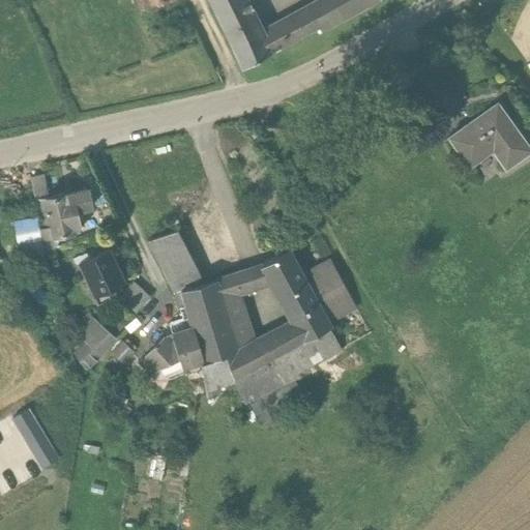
[(210,0),(215,9),(233,0),(210,0)]
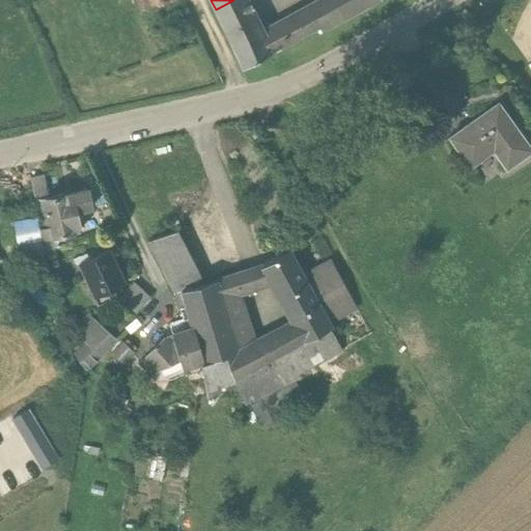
[(258,26),(245,0),(233,0),(216,9),(238,54),(243,66),(287,43),(278,22),(271,26),(264,23),(258,26)]
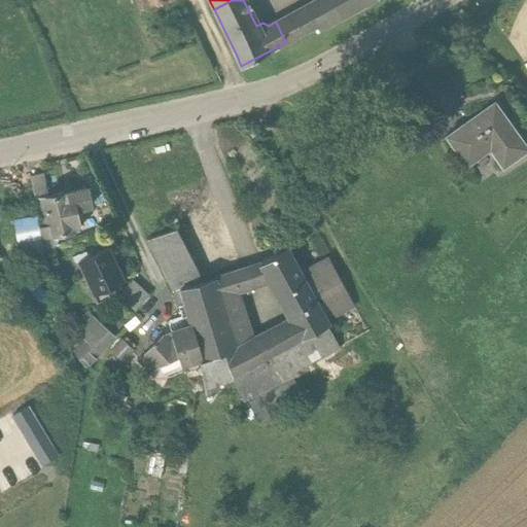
[(316,0),(276,22),(285,42),(316,26),(318,30),(375,0),(316,0)]
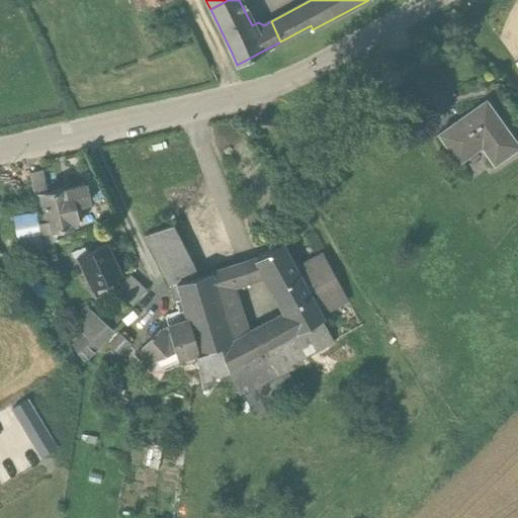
[(454,12),(444,17),(446,22),(456,16),(454,12)]
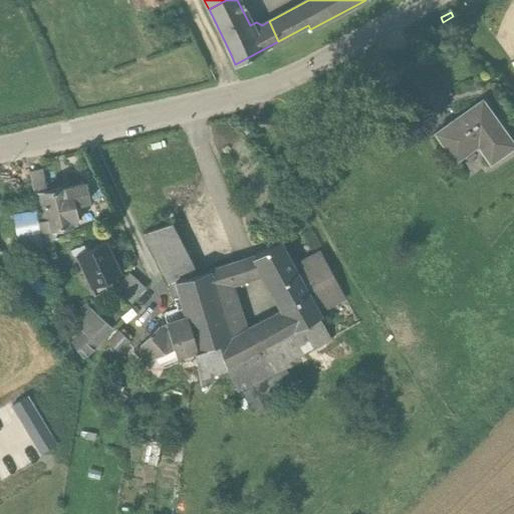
[(513,147),(482,101),(436,135),(455,162),(477,146),(491,164),(513,147)]
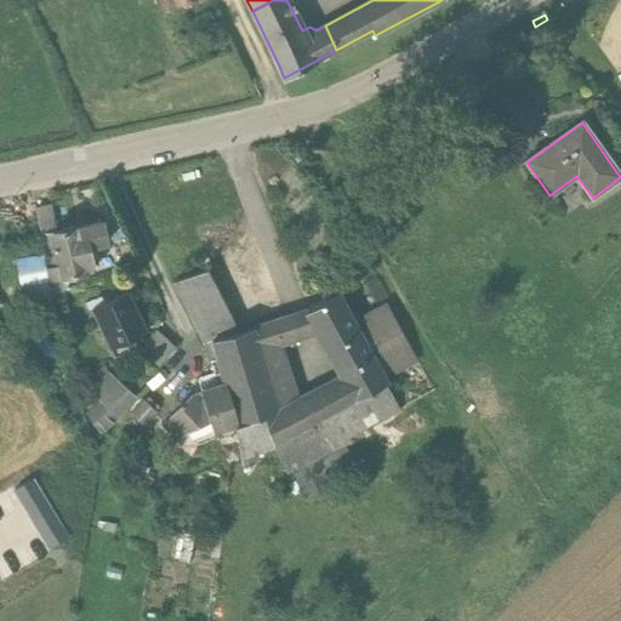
[(51,206),(35,210),(40,235),(53,234),(57,233),(51,206)]
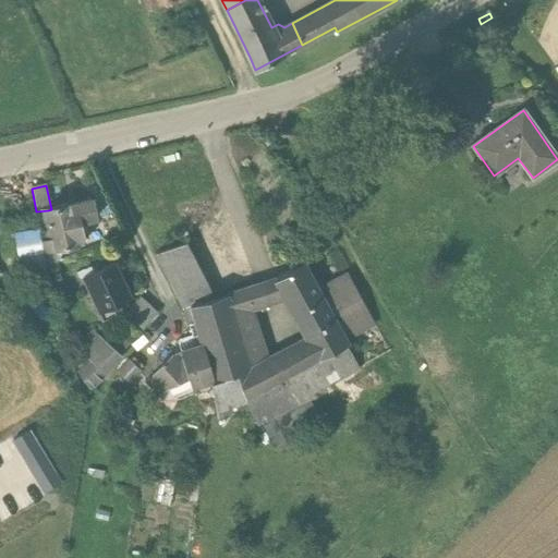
[(51,209),(48,210),(55,244),(57,249),(59,249),(83,243),(79,223),(95,219),(91,199),(68,205),(68,206),(51,209)]
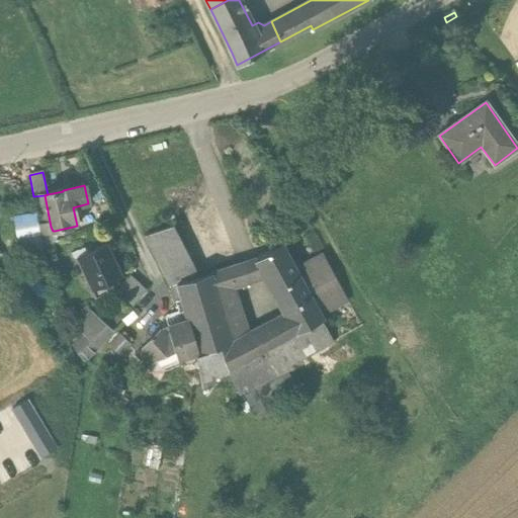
[(45,195),(33,196),(39,229),(51,227),(45,195)]
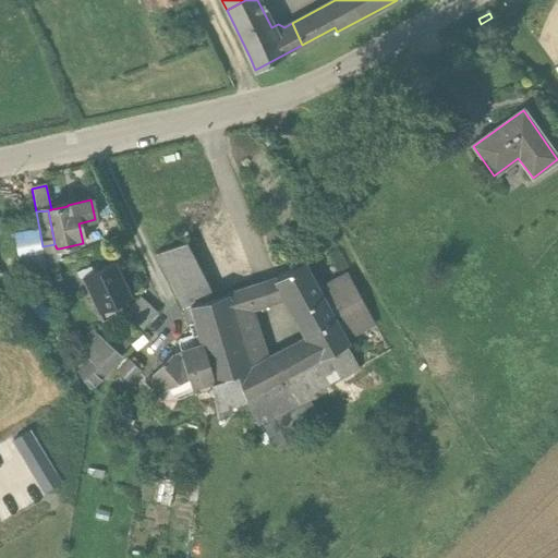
[(186,243),(155,255),(182,308),(190,306),(214,299),(186,243)]
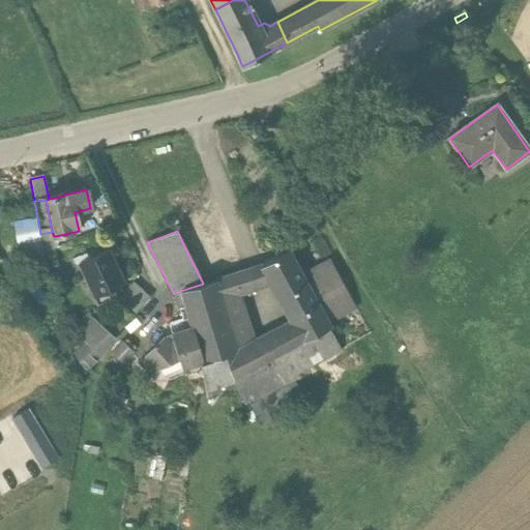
[(52,232),(40,234),(43,253),(58,247),(56,236),(54,236),(52,232)]
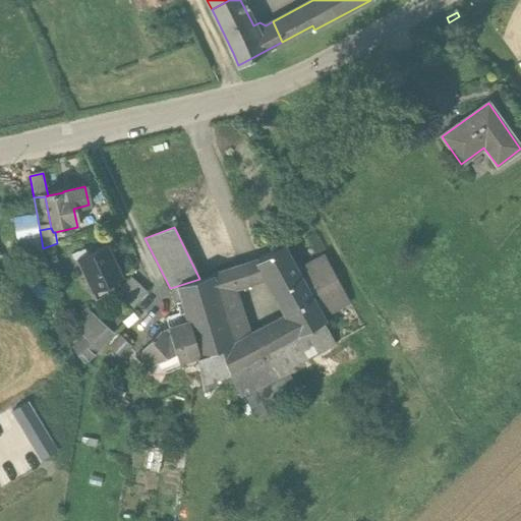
[(107,245),(93,252),(90,246),(71,255),(73,262),(77,259),(96,299),(107,294),(104,287),(122,279),(107,245)]
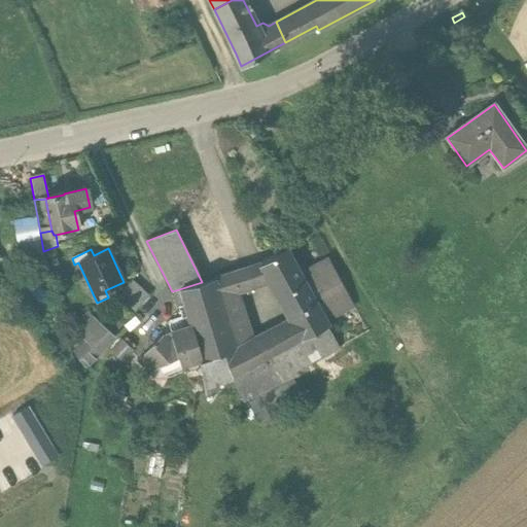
[(301,275),(285,248),(261,265),(271,282),(289,315),(315,303),(301,275)]
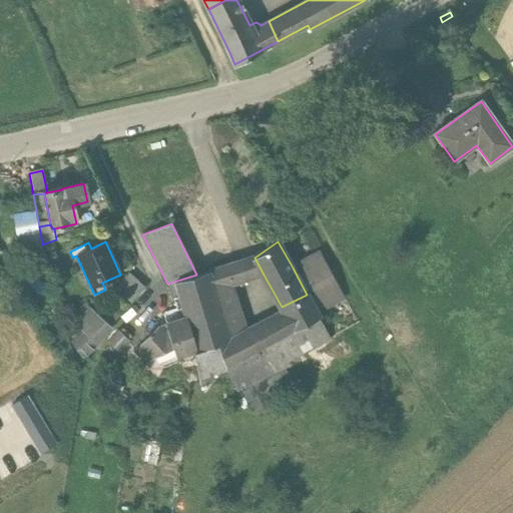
[(321,252),(293,268),(307,295),(316,312),(344,297),(321,252)]
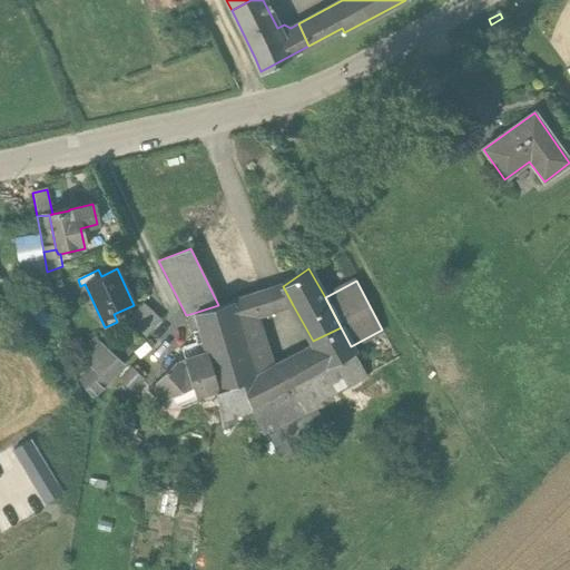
[(283,286),(233,302),(238,322),(258,316),(293,305),(283,286)]
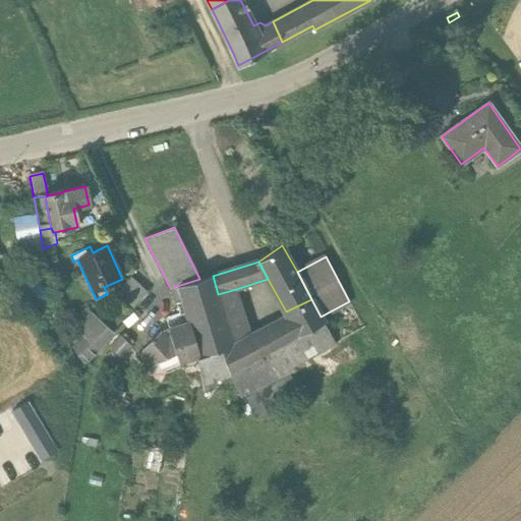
[(199,279),(177,286),(177,287),(182,302),(188,322),(199,356),(234,345),(230,333),(218,294),(213,276),(199,279)]
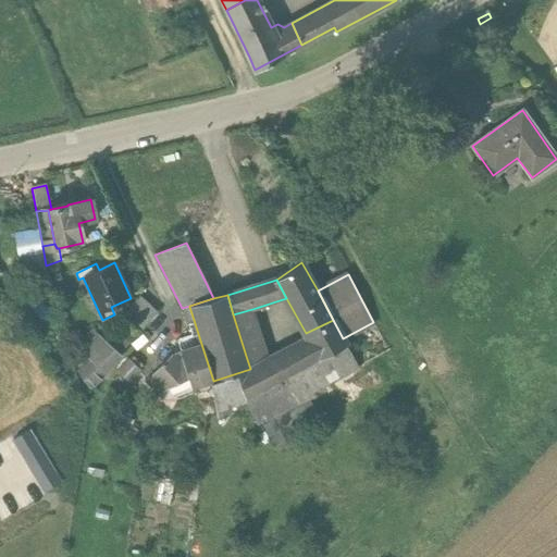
[(158,313),(140,298),(123,316),(141,332),(158,313)]
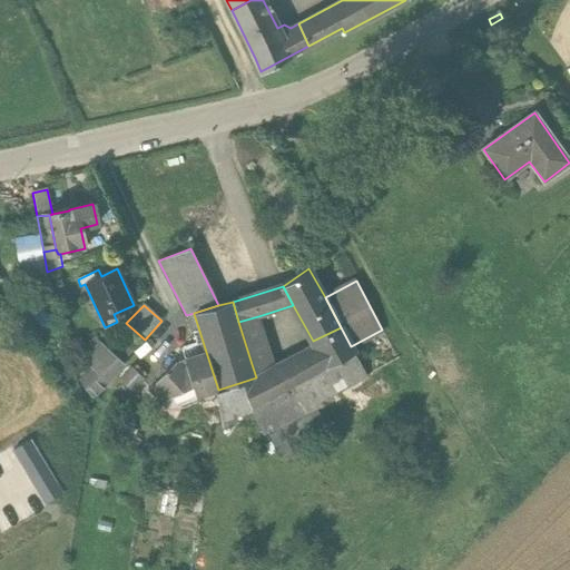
[(194,314),(187,316),(192,333),(199,331),(194,314)]
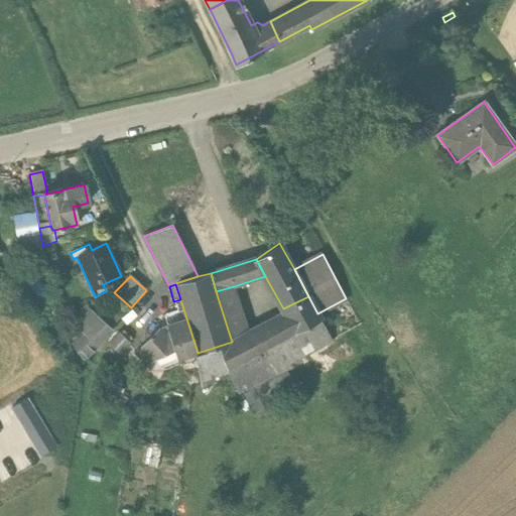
[(234,286),(216,291),(228,330),(247,325),(234,286)]
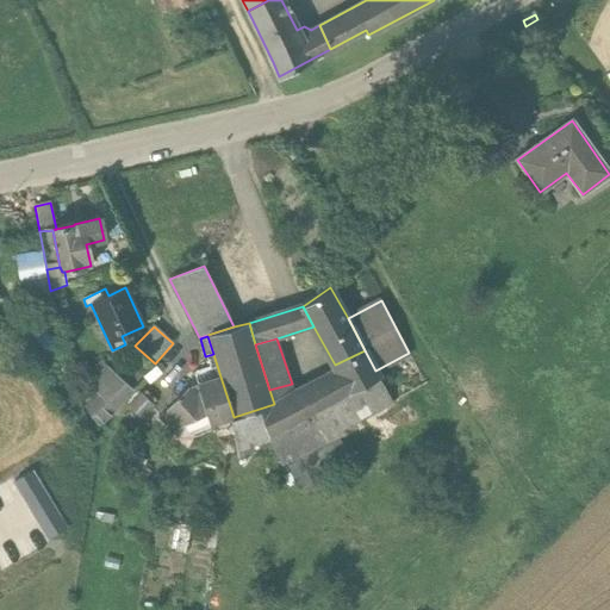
[(234,417),(231,418),(237,455),(269,439),(380,378),(375,371),(365,350),(335,365),(337,369),(274,404),(234,417)]
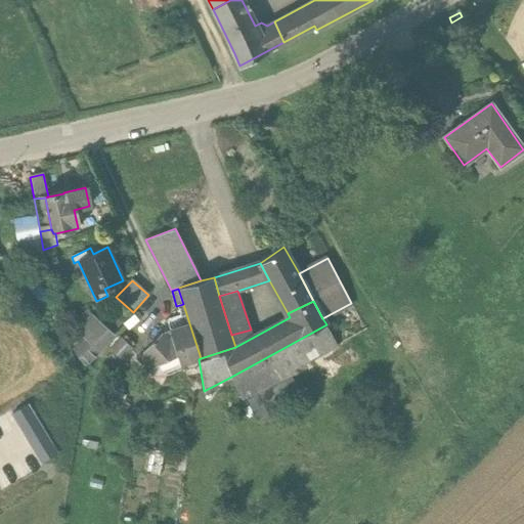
[(113,335),(95,319),(77,333),(83,340),(97,352),(104,344),(113,335)]
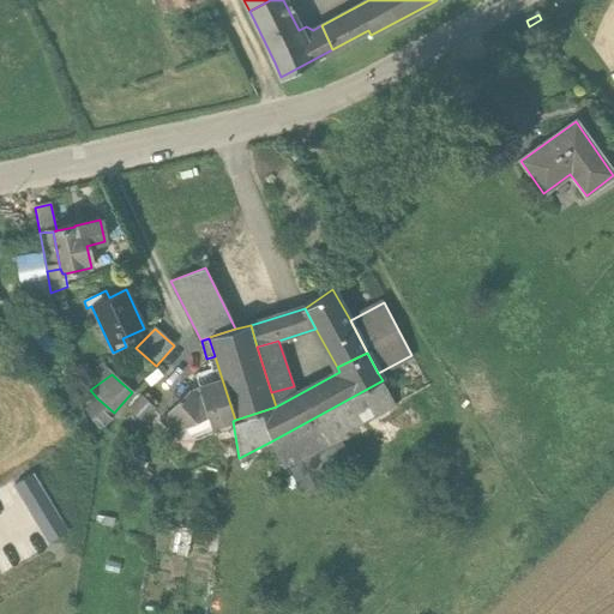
[(222,379),(200,386),(209,417),(212,427),(233,421),(235,420),(222,379)]
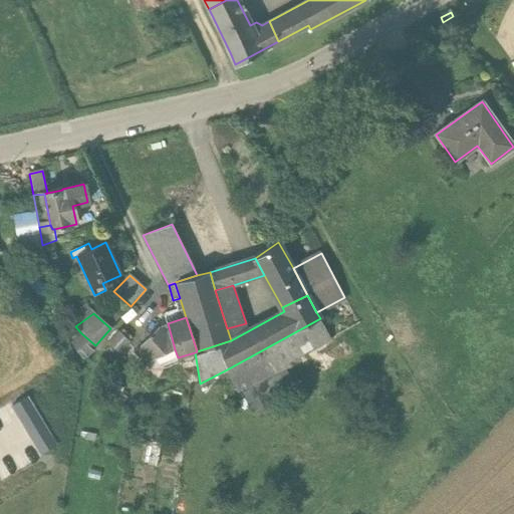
[(320,318),(227,369),(238,390),(243,388),(288,362),(331,339),(320,318)]
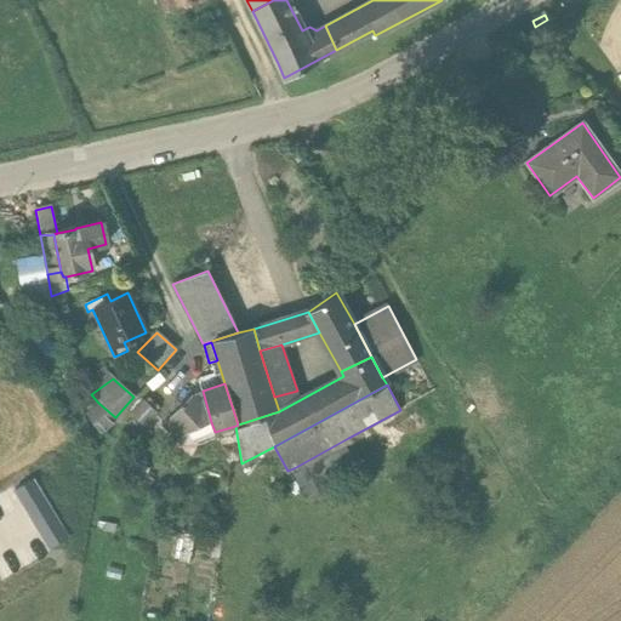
[(203,391),(191,397),(171,416),(187,434),(211,422),(203,391)]
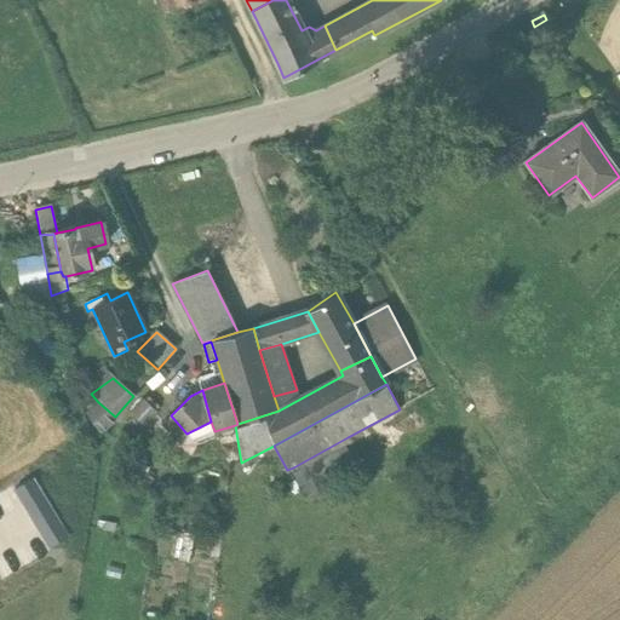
[(115,417),(98,402),(87,415),(99,432),(115,417)]
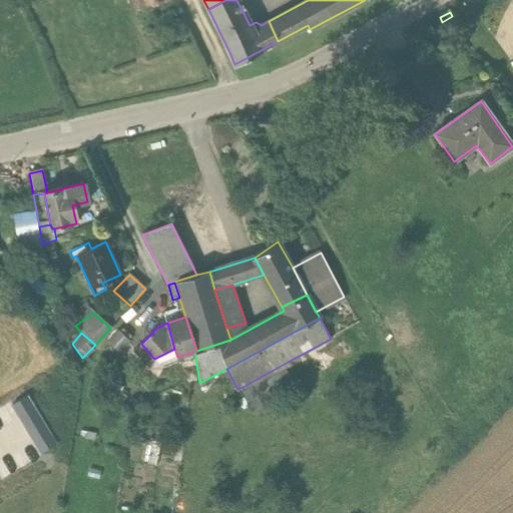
[(129,343),(118,333),(109,344),(119,353),(124,348),(129,343)]
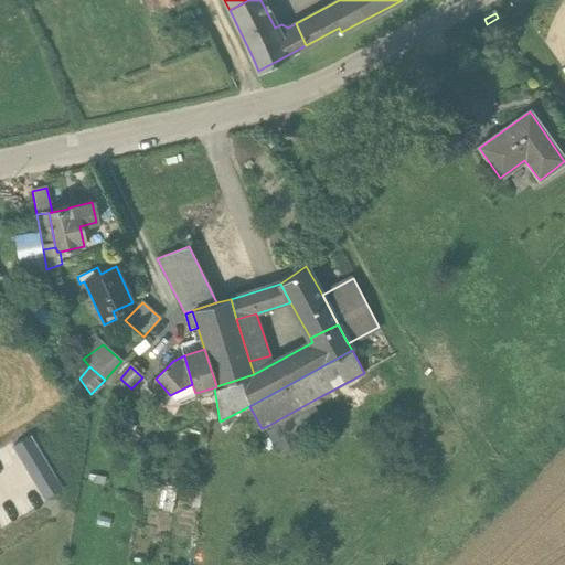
[(142,377),(137,383),(141,386),(146,381),(142,377)]
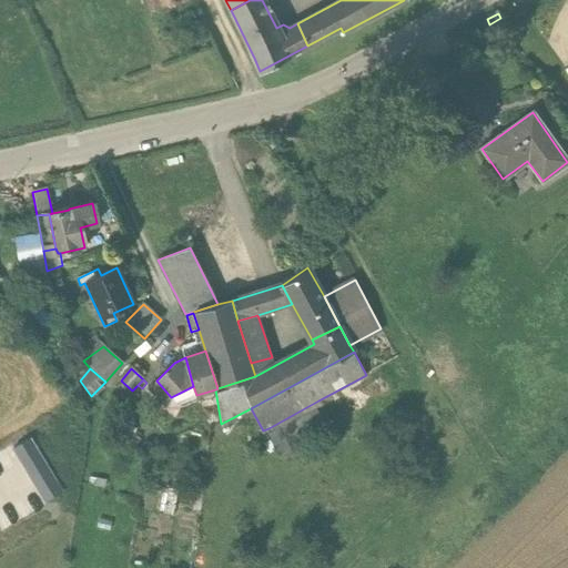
[(318,401),(269,428),(285,455),(333,430),(317,408),(321,406),(318,401)]
